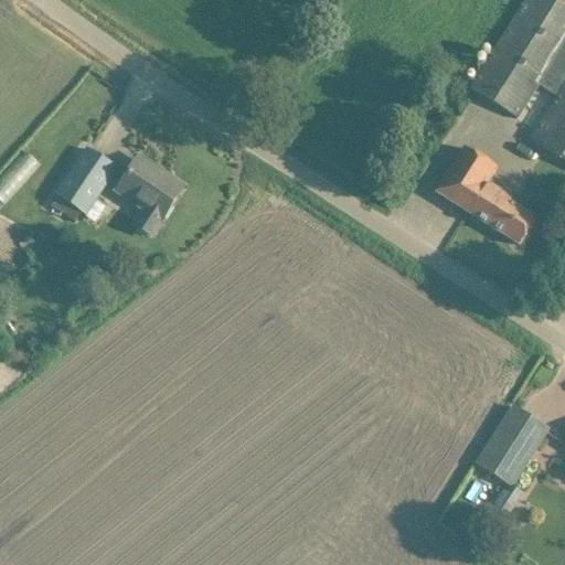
[(564,162),(564,0),(523,0),(468,88),(516,119),(540,86),(555,97),(529,140),(564,162)]
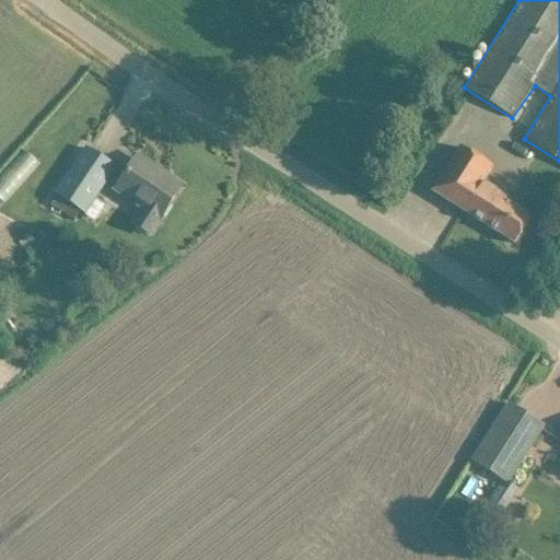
[(85,214),(104,187),(116,168),(85,149),(56,194),(58,196),(50,206),(74,221),(81,211),(85,214)]
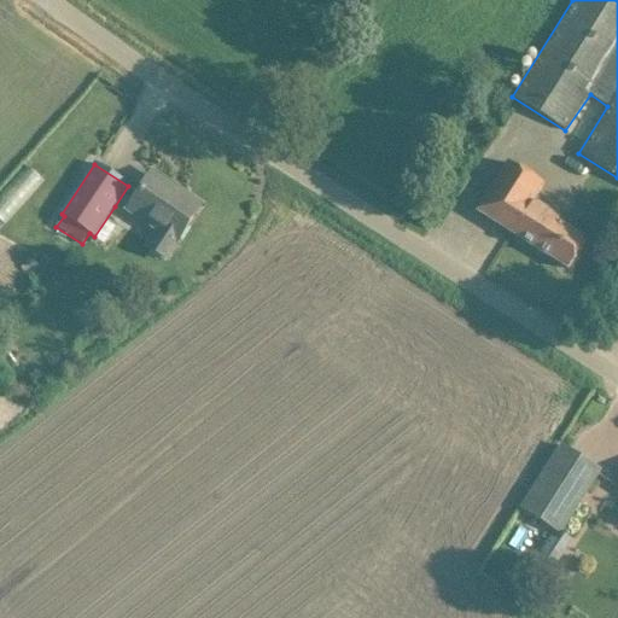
[(569,269),(582,250),(584,245),(553,225),(557,219),(531,203),(542,186),(507,164),(477,213),(569,269)]
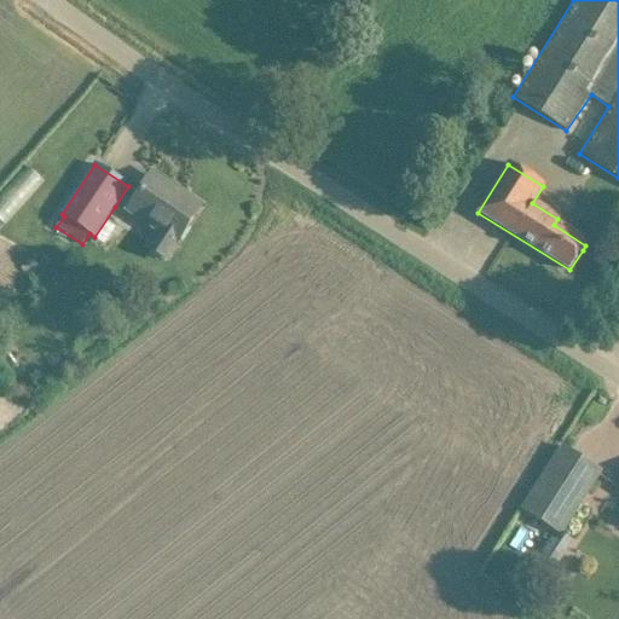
[(0,215),(0,218),(17,231),(51,184),(33,171),(0,215)]
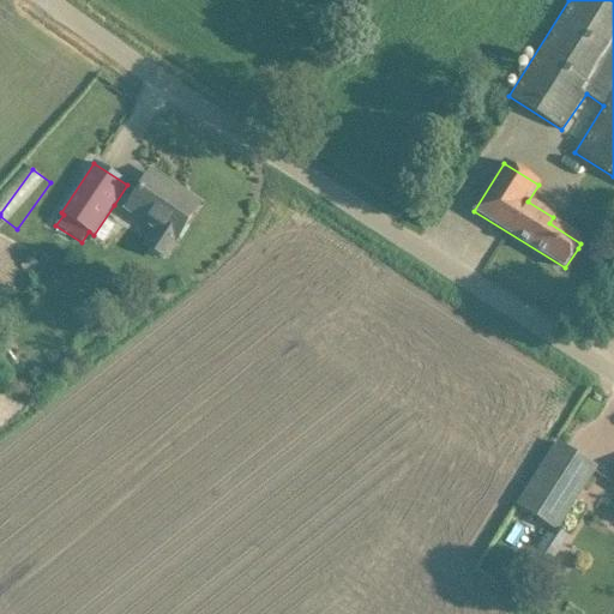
[(149,178),(136,198),(127,211),(155,228),(142,247),(164,262),(175,242),(186,224),(199,205),(179,191),(175,196),(149,178)]
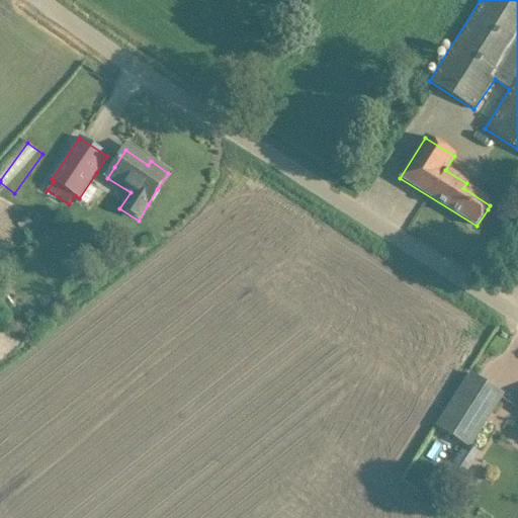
[(23,214),(22,221),(26,224),(31,223),(34,219),(34,213),(31,210),(26,210),(23,214)]
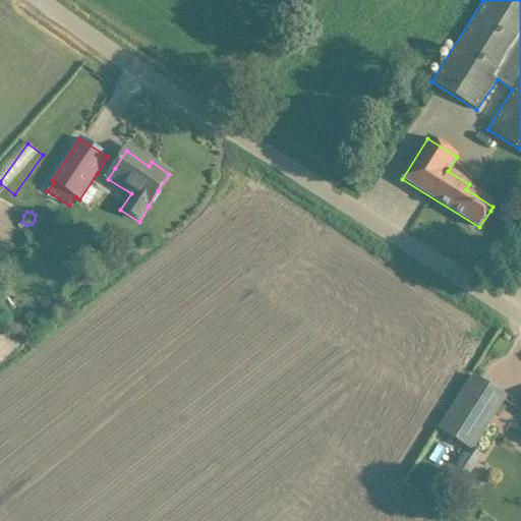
[(471,451),(495,414),(506,397),(473,377),(439,430),(471,451)]
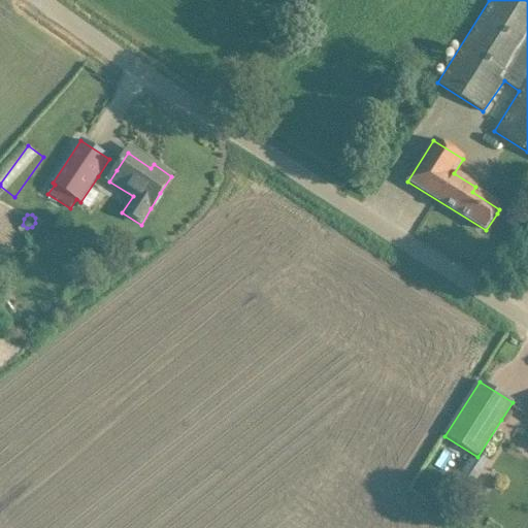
[(457,480),(470,488),(481,471),(467,463),(457,480)]
